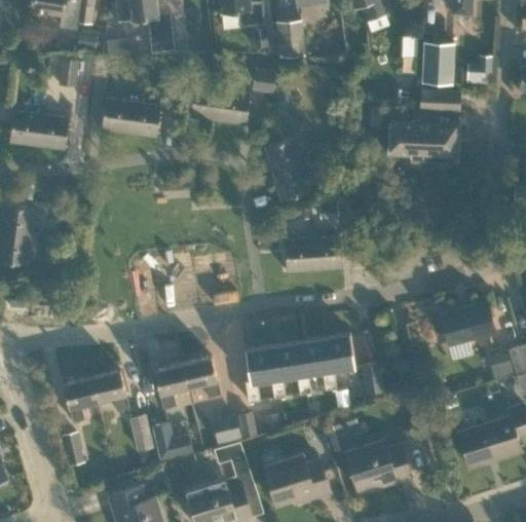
[(33,0),(32,10),(62,14),(60,28),(77,30),(78,23),(91,25),(95,0),(33,0)]
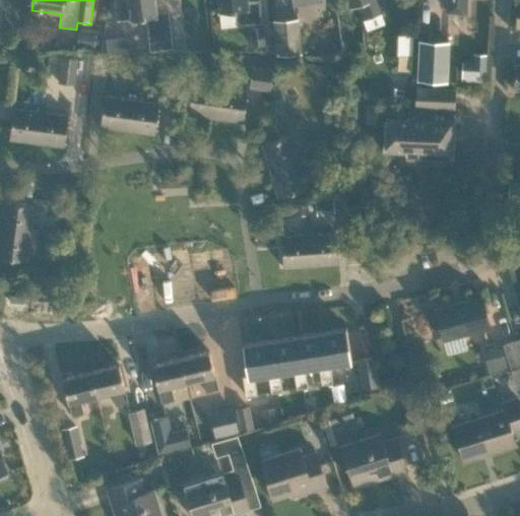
[(128,0),(114,2),(116,22),(130,20),(128,0)]
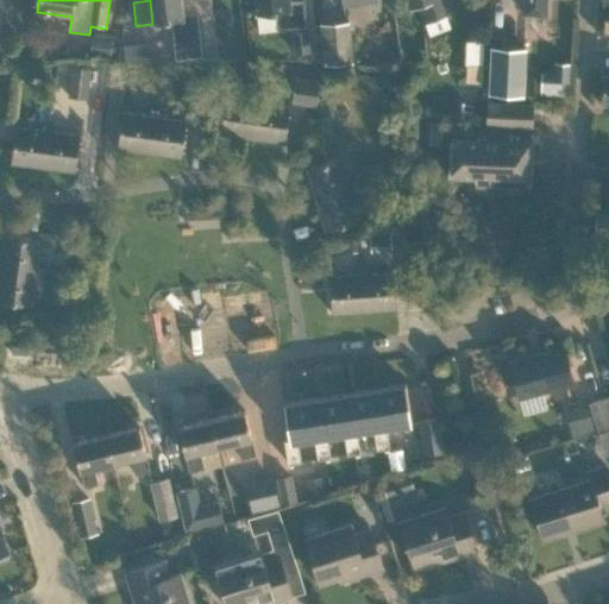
[(171,21),(176,62),(202,60),(198,13),(183,16),(181,0),(149,0),(150,0),(152,24),(171,21)]
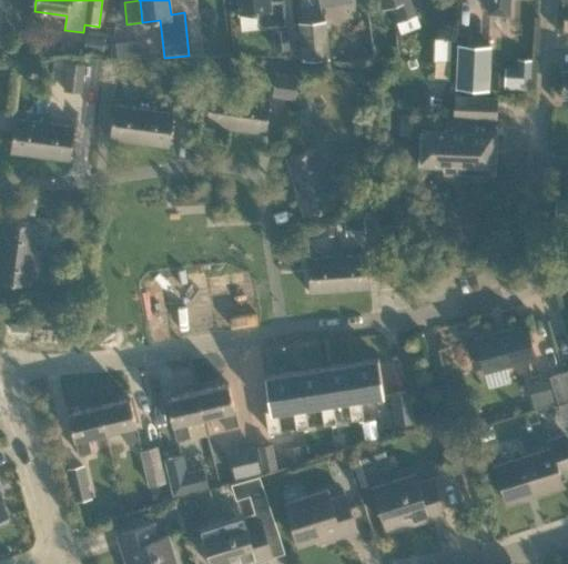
[(284,2),(271,3),(270,0),(237,0),(240,14),(257,12),(260,30),(286,28),(284,2)]
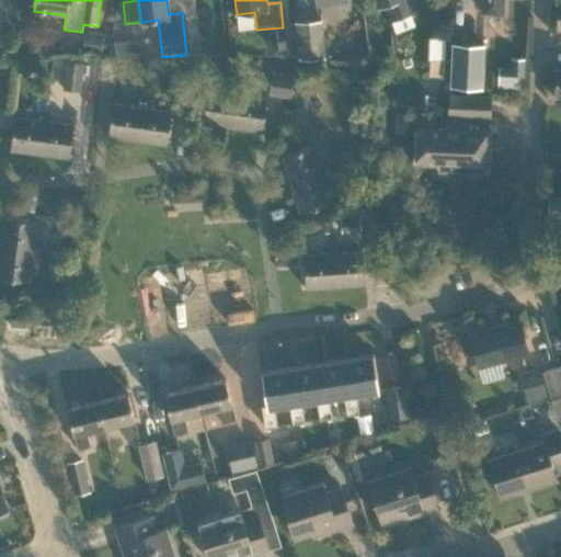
[(385,0),(373,0),(377,13),(389,9),(385,0)]
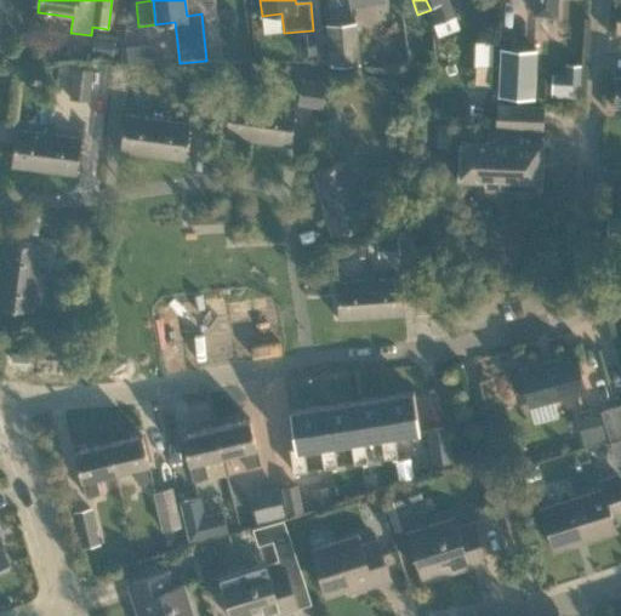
[(426,0),(431,10),(436,27),(455,20),(456,20),(449,0),(426,0)]
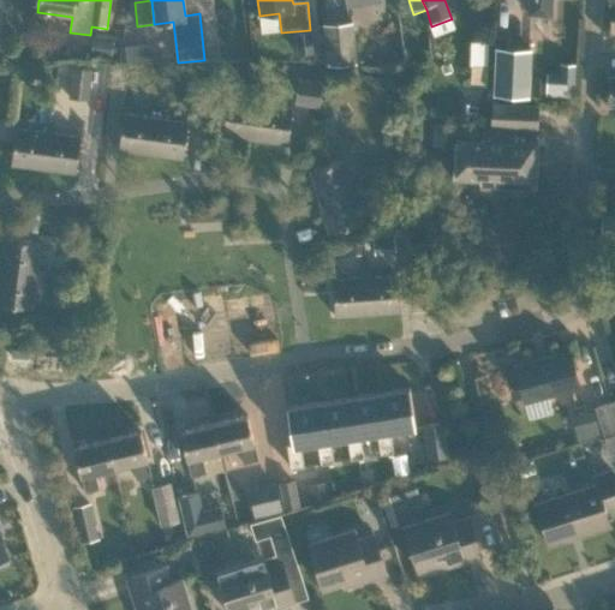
[(523,0),(523,1),(530,1),(529,17),(551,18),(551,0),(523,0)]
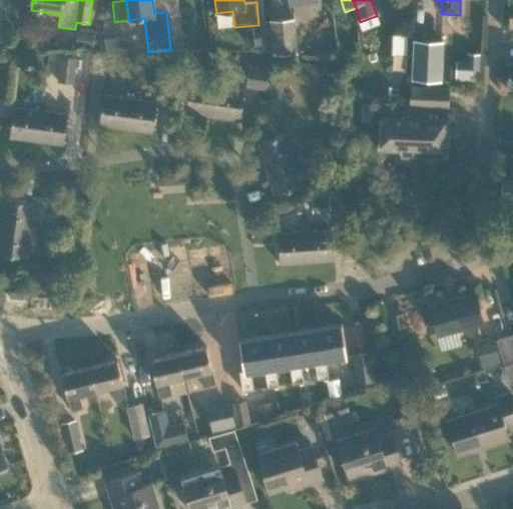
[(359,23),(362,33),(380,26),(376,16),(360,22),(359,23)]
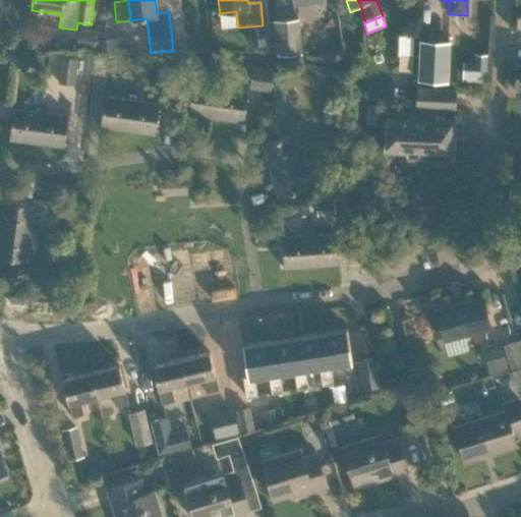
[(304,54),(301,20),(274,22),(277,57),(304,54)]
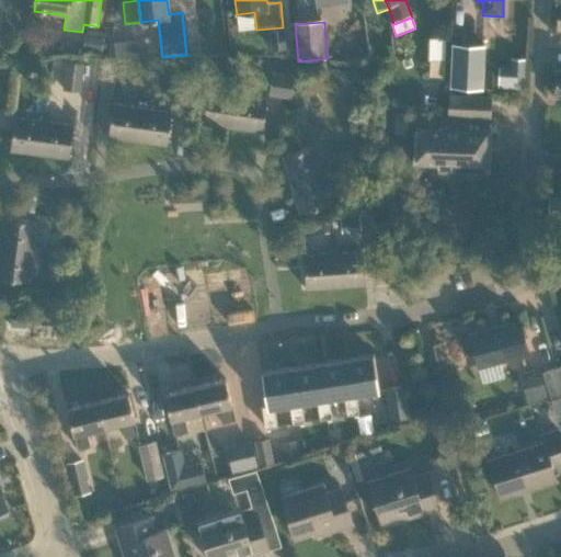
[(286,50),(285,32),(270,33),(271,52),(286,50)]
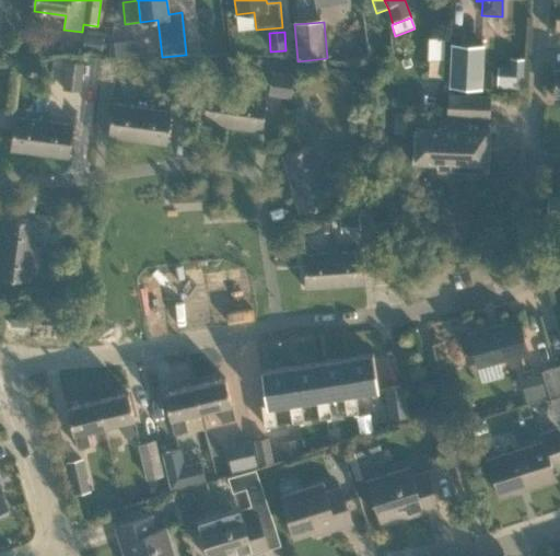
[(83,51),(101,55),(103,39),(85,37),(83,51)]
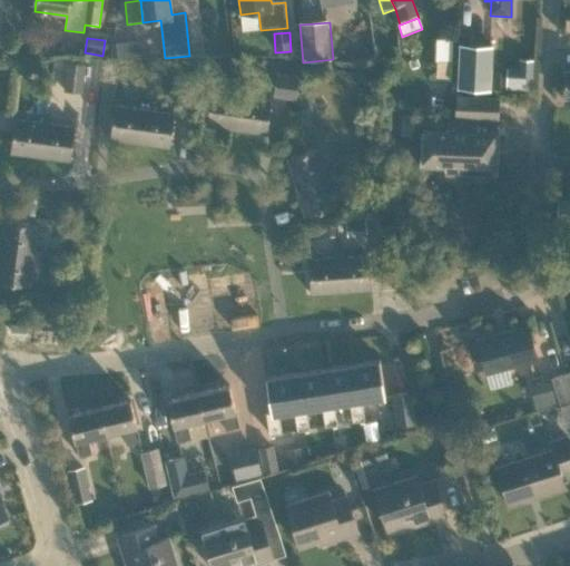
[(436,41),(435,62),(438,62),(452,64),(453,41),(436,41)]
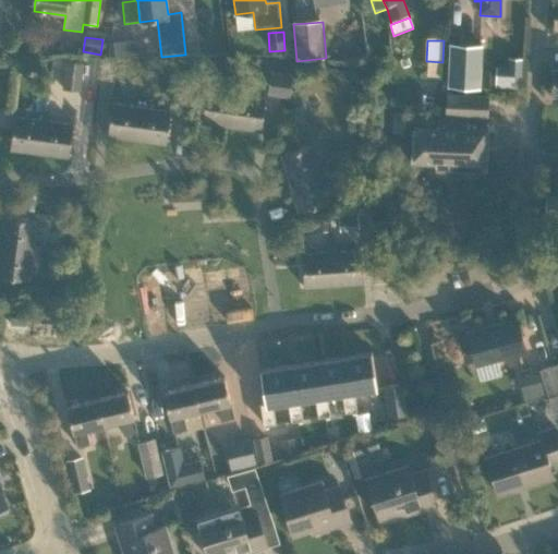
[(129,58),(128,43),(113,44),(116,59),(129,58)]
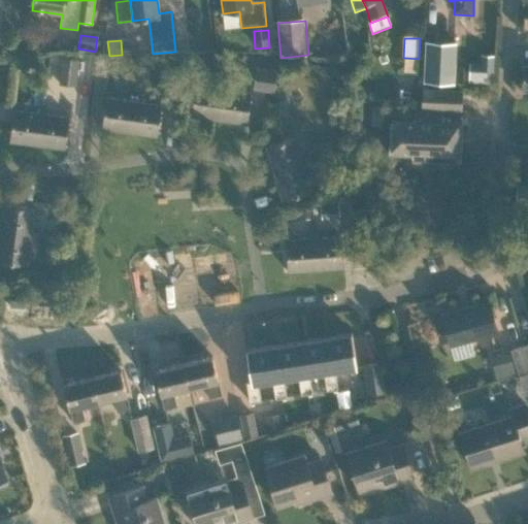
[(453,83),(456,41),(427,40),(424,80),(453,83)]
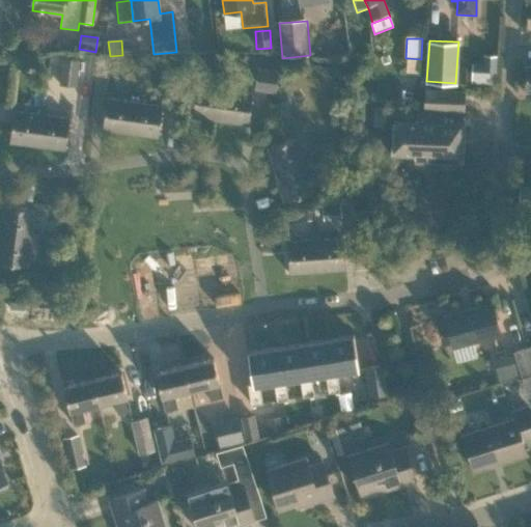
[(44,62),(31,60),(30,70),(43,71),(44,62)]
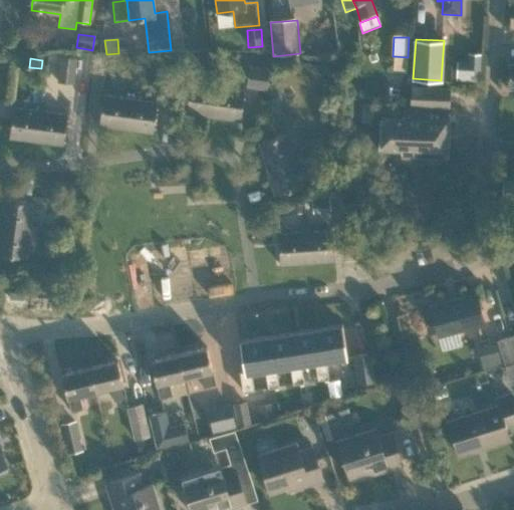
[(56,84),(73,86),(77,61),(60,59),(56,84)]
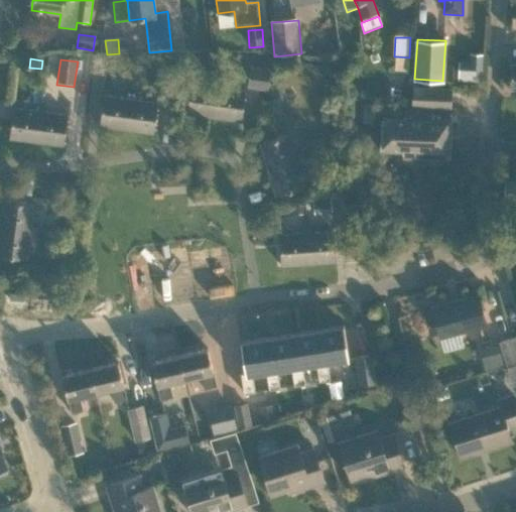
[(271,71),(251,68),(248,89),(267,93),(271,71)]
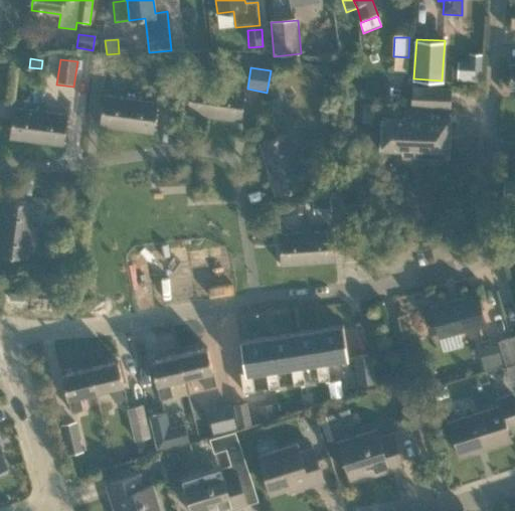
[(458,70),(457,81),(469,82),(469,70),(458,70)]
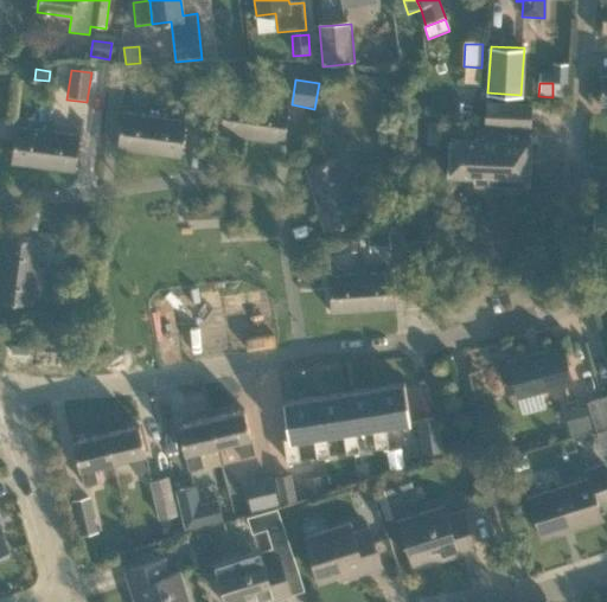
[(525,84),(525,95),(538,95),(538,85),(525,84)]
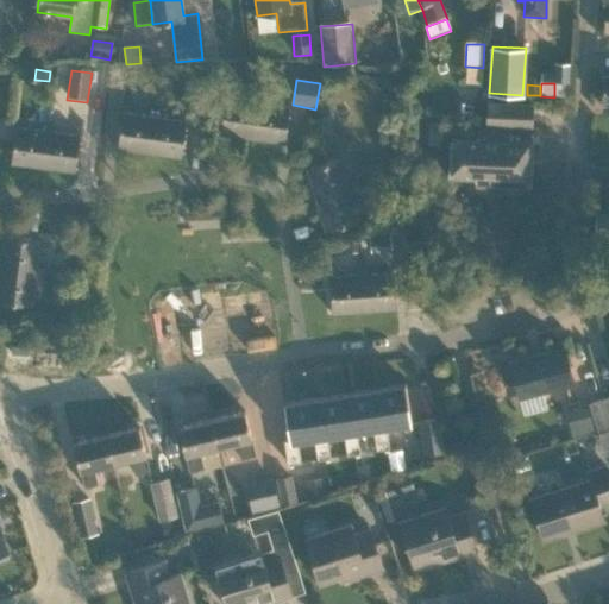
[(252,140),(258,105),(225,100),(220,136),(252,140)]
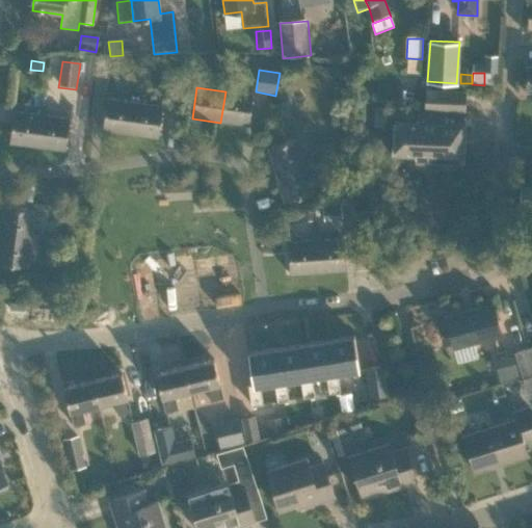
[(289,97),(298,110),(310,103),(300,89),(289,97)]
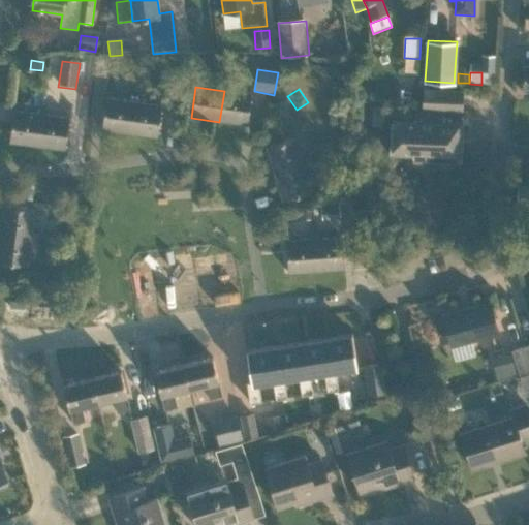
[(248,126),(252,95),(224,91),(219,122),(248,126)]
